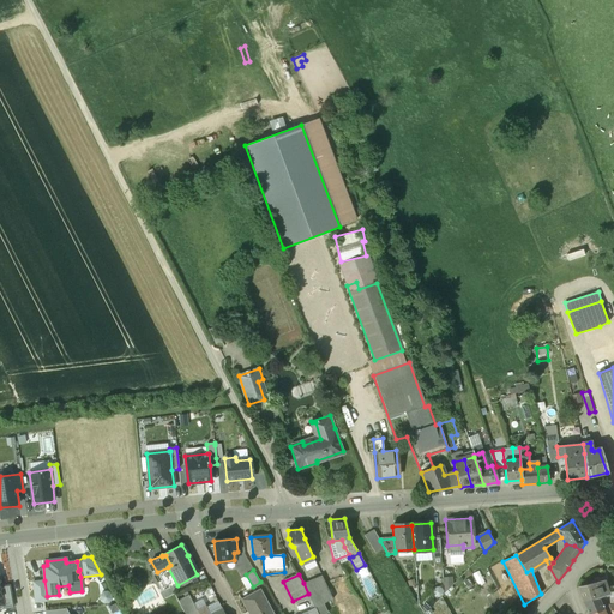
[(315,578),(304,583),(308,594),(314,608),(324,603),(320,595),(323,594),(315,578)]
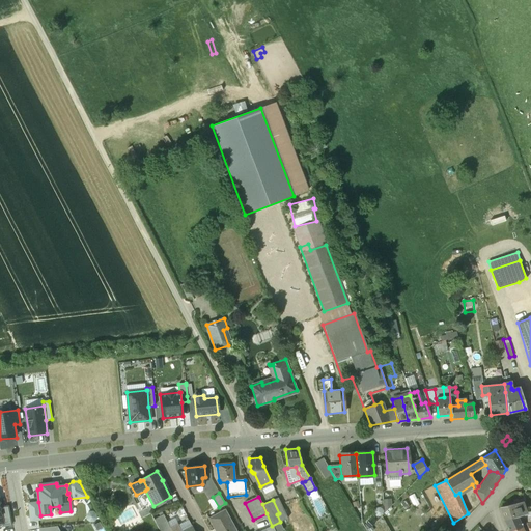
[(514,505),(500,509),(504,520),(518,516),(525,514),(523,503),(519,504),(518,500),(513,501),(514,505)]
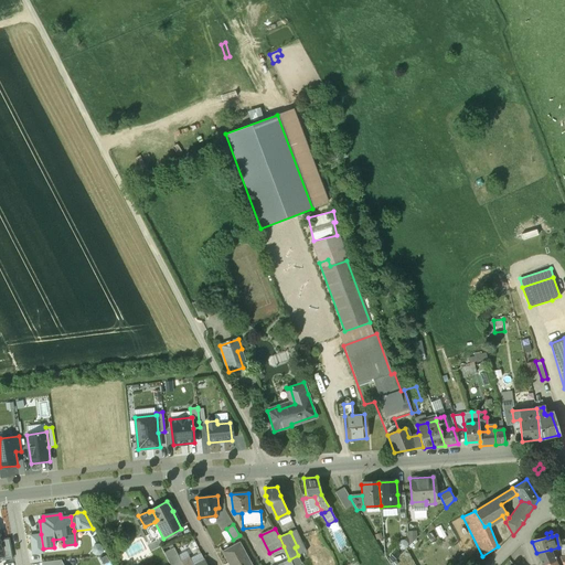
[(43,548),(41,534),(30,535),(32,554),(43,553),(43,548)]
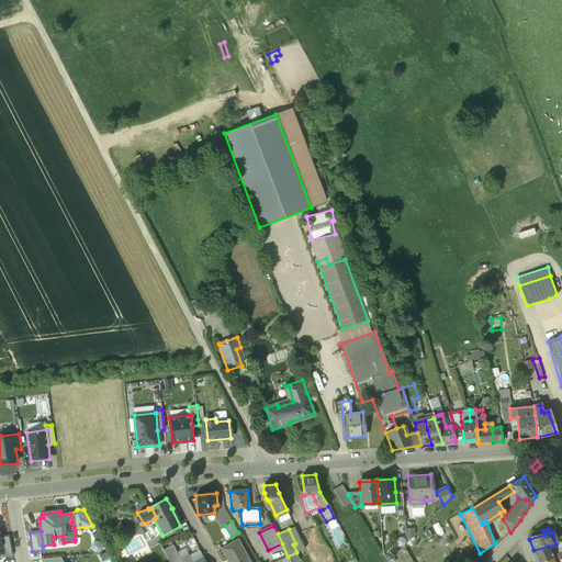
[(9,536),(0,537),(0,542),(2,553),(1,553),(2,558),(12,555),(9,536)]
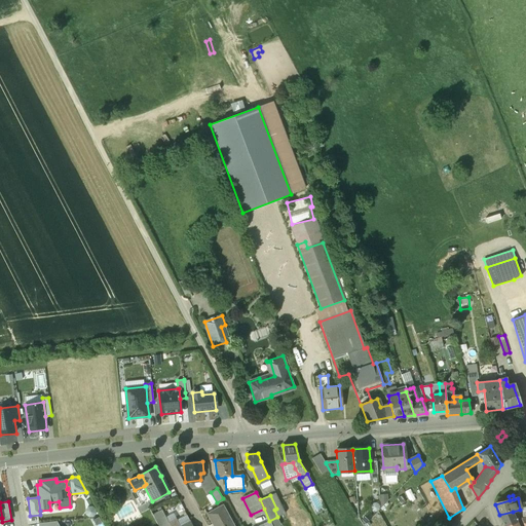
[(231,522),(222,505),(207,514),(213,524),(212,524),(212,525),(234,525),(232,521),(231,522)]
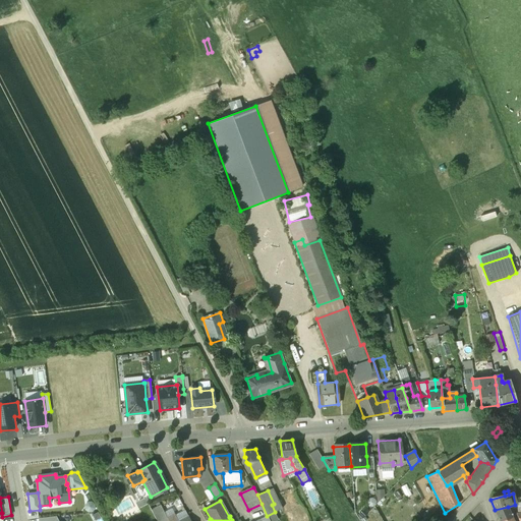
[(167,519),(160,505),(152,509),(158,520),(176,520),(174,515),(167,519)]
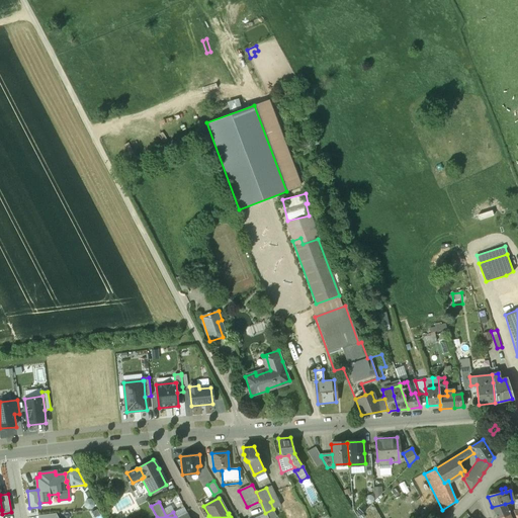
[(492,507),(491,508),(495,517),(499,517),(509,515),(505,504),(492,507)]
